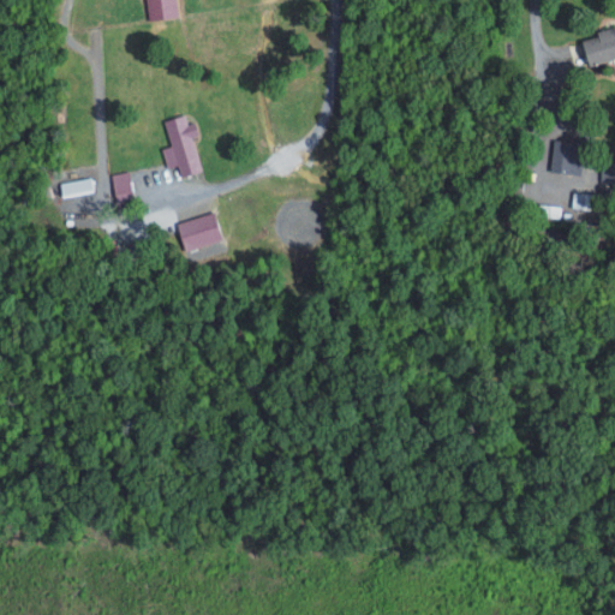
[(179,17),(178,0),(148,0),(150,19),(179,17)]
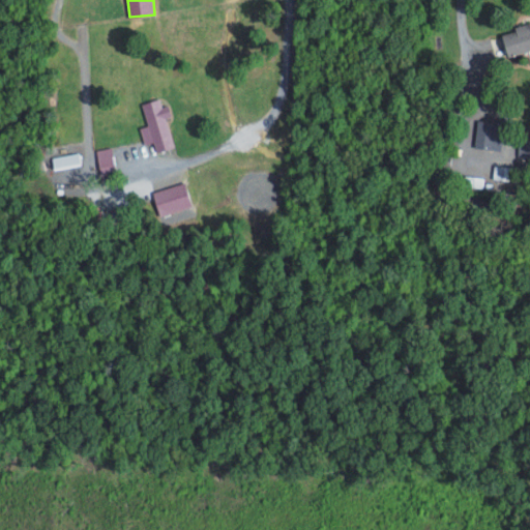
[(529,22),(517,26),(518,31),(494,37),(499,58),(529,51),(529,56),(529,22)]
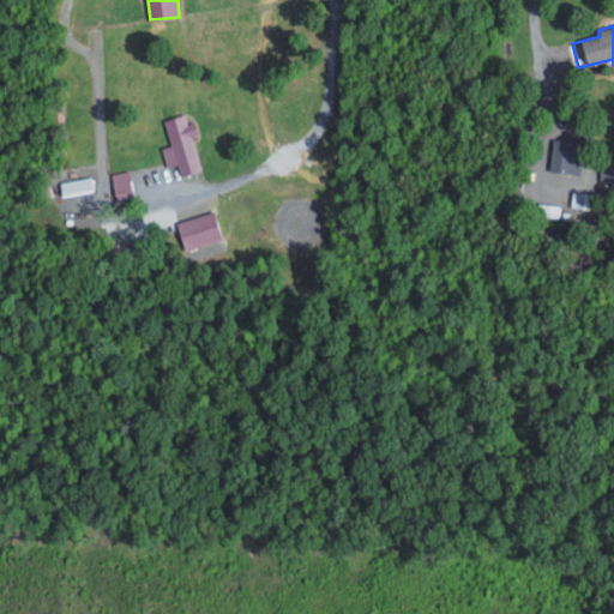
[(204,169),(194,136),(202,134),(197,121),(190,124),(187,113),(164,120),(173,144),(163,148),(169,167),(180,164),(184,176),(204,169)]
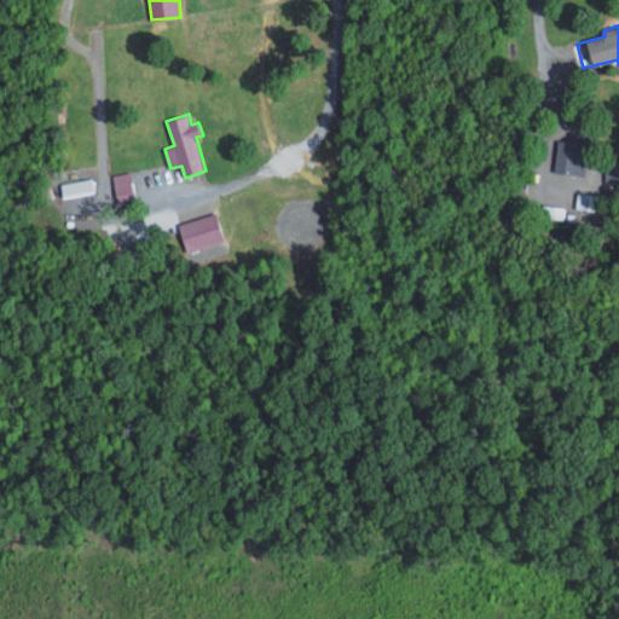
[(588,143),(559,140),(556,173),(586,174),(588,143)]
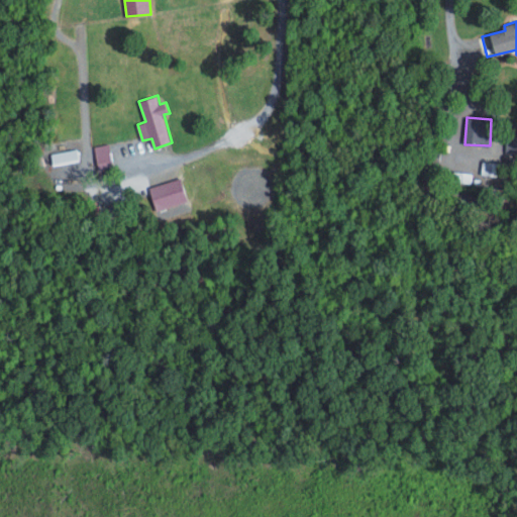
[(95,145),(101,171),(115,168),(110,142),(95,145)]
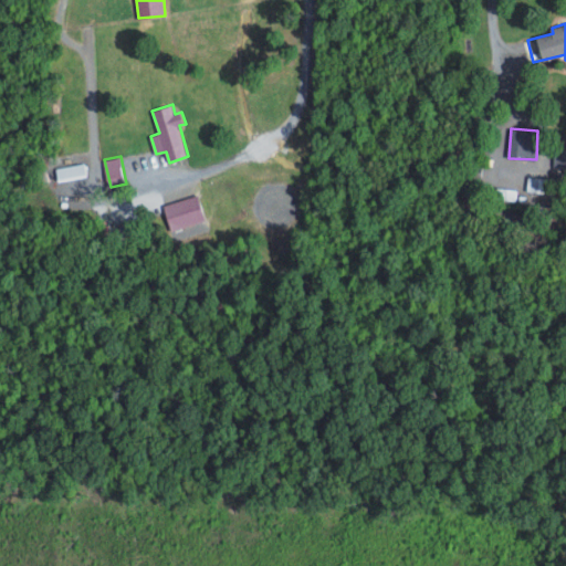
[(86,175),(84,163),(55,167),(58,180),(86,175)]
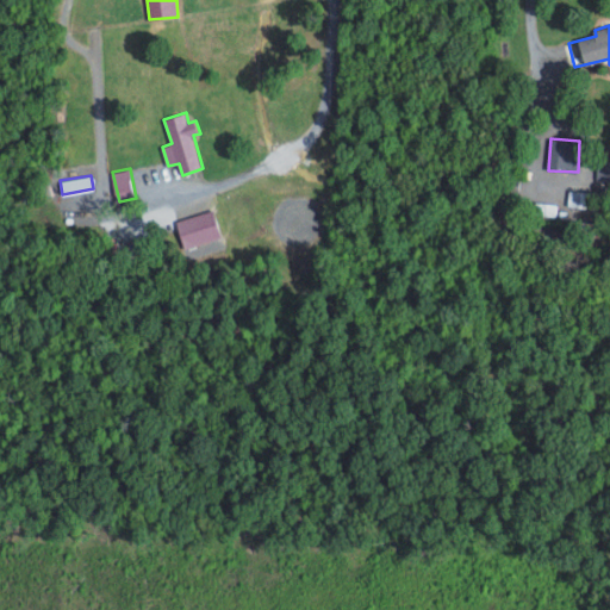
[(186,248),(224,236),(215,209),(176,221),(186,248)]
